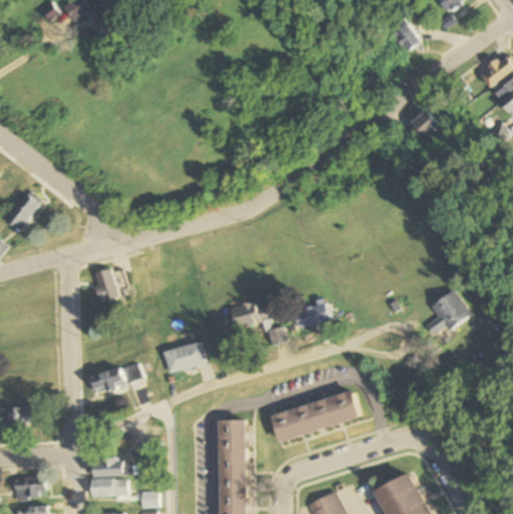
[(86,12),(104,41),(123,29),(105,0),(101,0),(85,10),(78,0),(69,0),(60,6),(71,22),(86,12)]
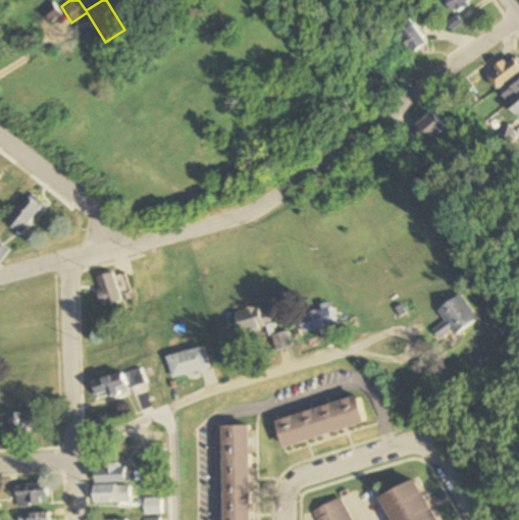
[(443,0),(451,11),(467,0),(443,0)]
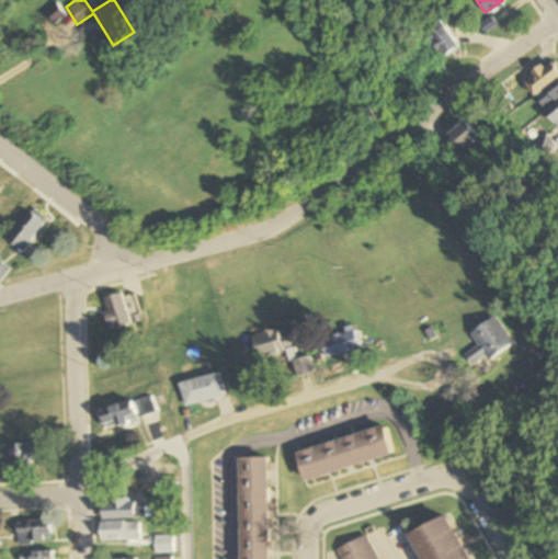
[(50,22),(60,14),(52,1),(41,10),(50,22)]
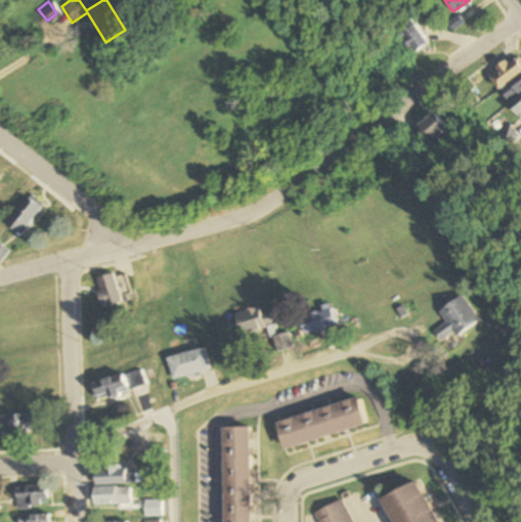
[(393,27),(411,52),(425,42),(406,16),(393,27)]
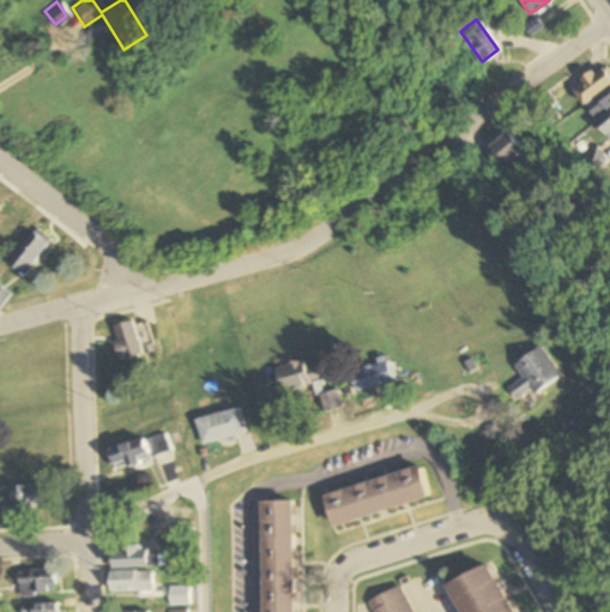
[(609,85),(609,71),(607,64),(568,83),(579,102),(609,85)]
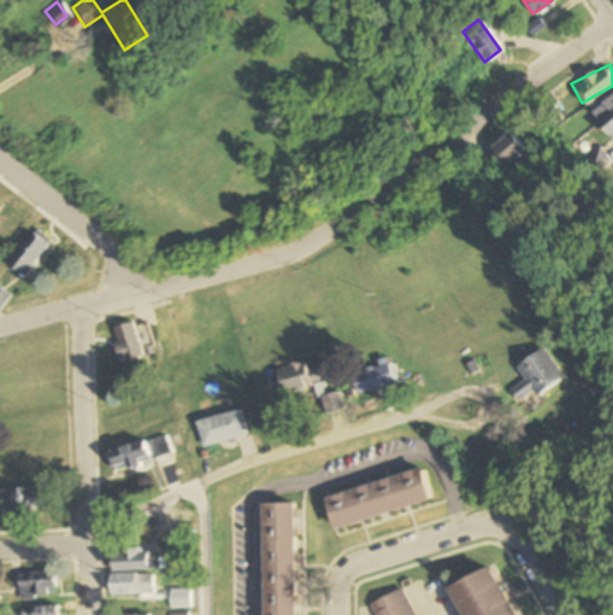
[(607,138),(612,133),(612,92),(588,109),(607,138)]
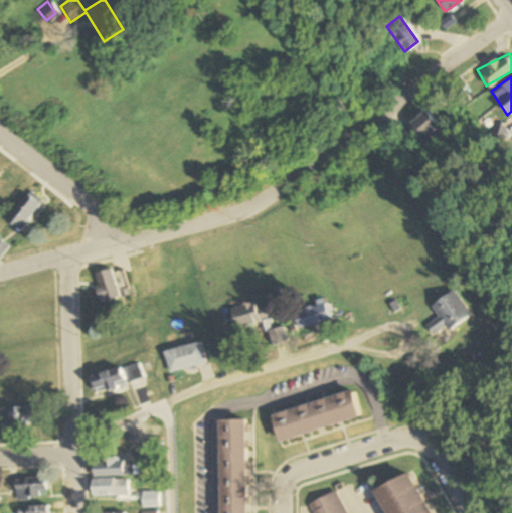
[(419,139),(438,127),(427,109),(408,122),(419,139)]
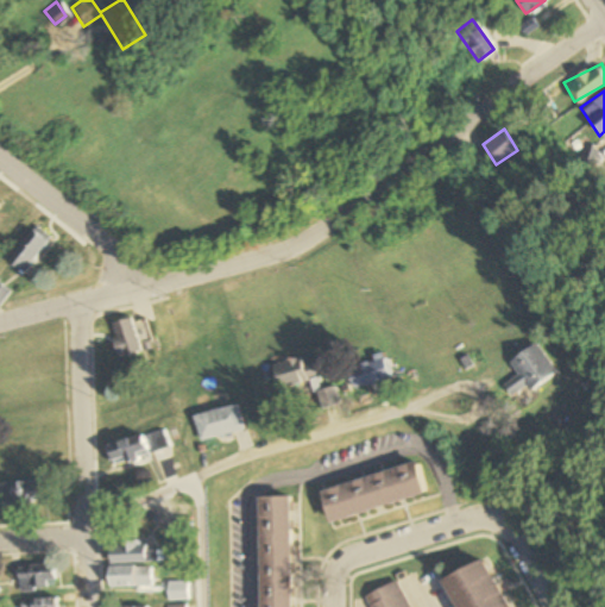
[(575,154),(583,167),(596,158),(588,145),(575,154)]
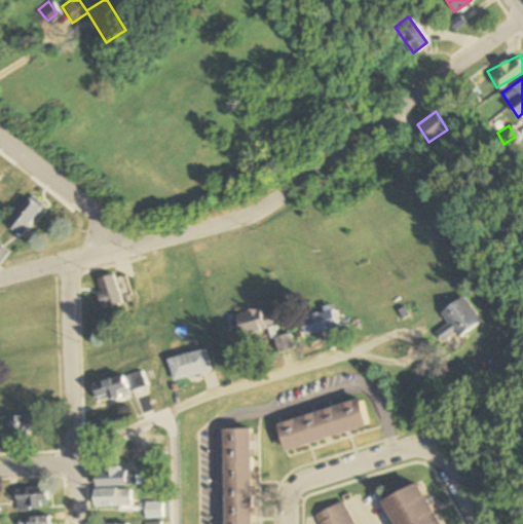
[(17,235),(43,204),(30,193),(4,225),(17,235)]
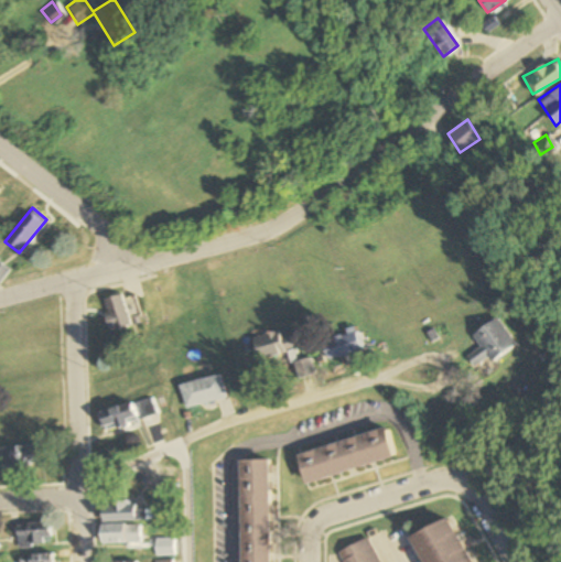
[(108,330),(128,326),(121,295),(101,299),(108,330)]
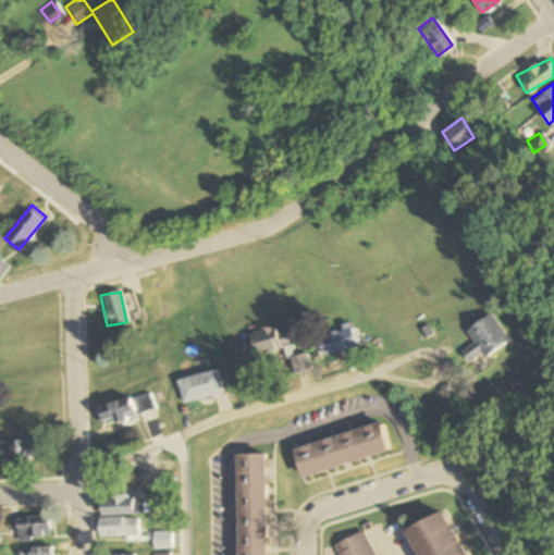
[(463,331),(471,342),(457,352),(466,364),(504,337),(488,313),(463,331)]
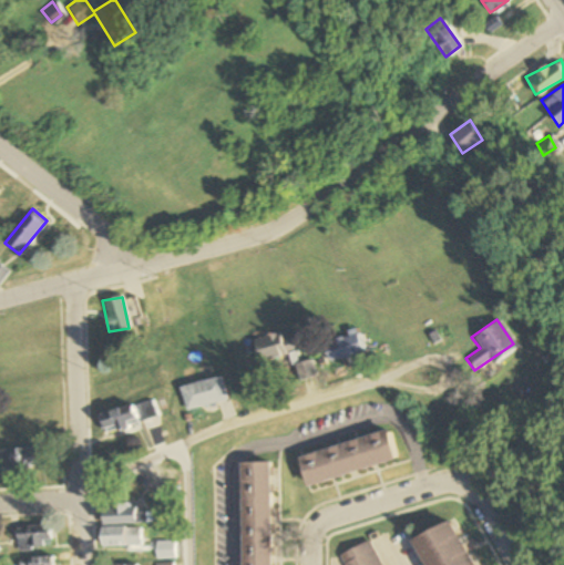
[(253,338),(258,360),(287,353),(288,356),(296,355),(291,338),(282,340),(279,332),(253,338)]
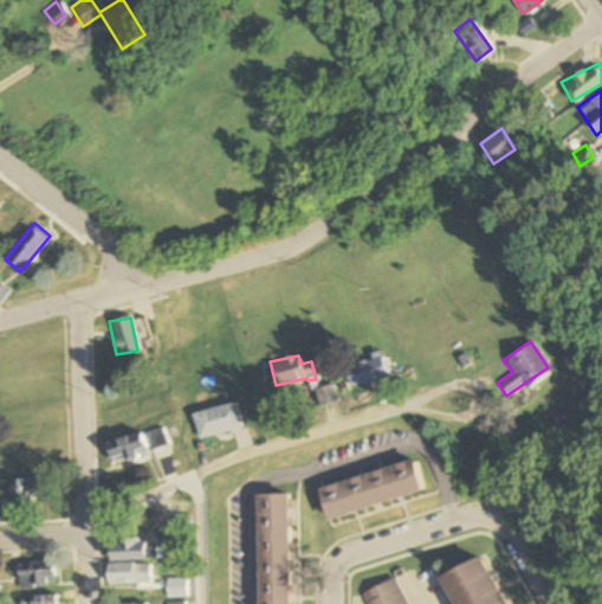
[(348,385),(387,378),(383,358),(344,365),(348,385)]
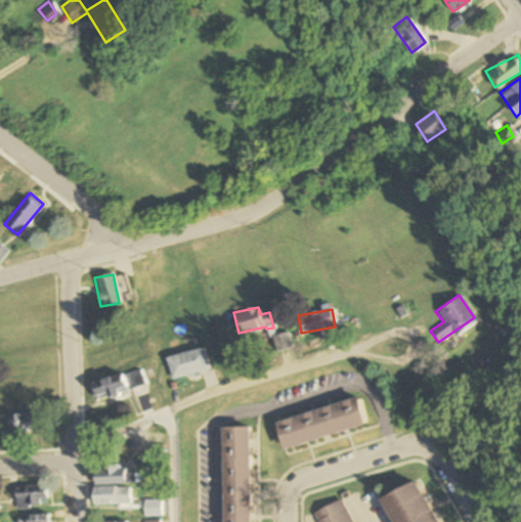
[(165,357),(170,379),(209,368),(204,347),(165,357)]
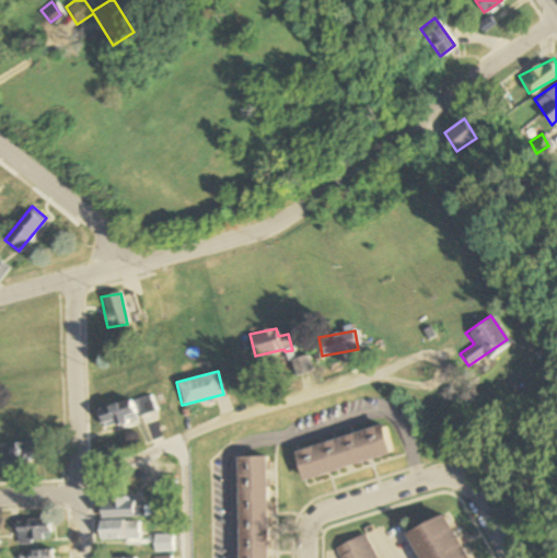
[(102,425),(154,414),(150,396),(97,407),(102,425)]
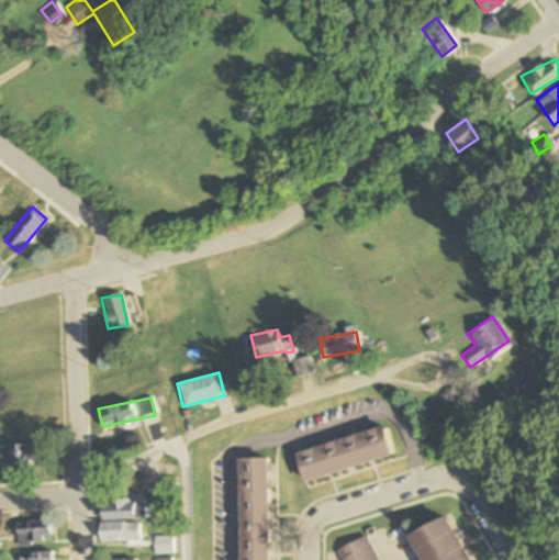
[(392,457),(384,427),(293,450),(301,480),(392,457)]
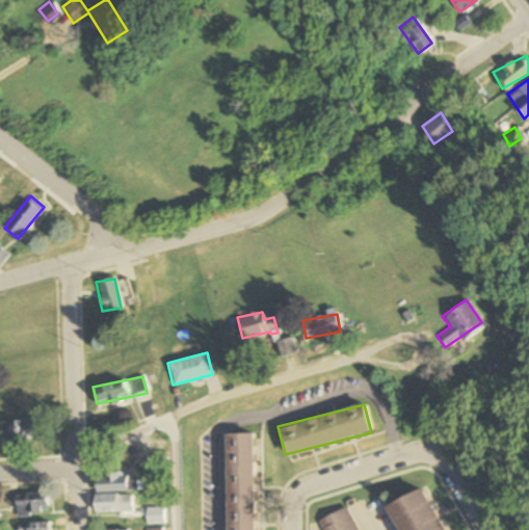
[(0,439),(41,440),(41,419),(0,419),(0,439)]
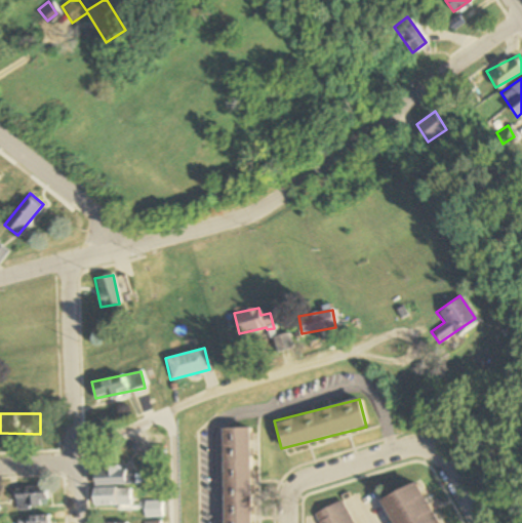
[(219,428),(222,522),(250,522),(248,427),(219,428)]
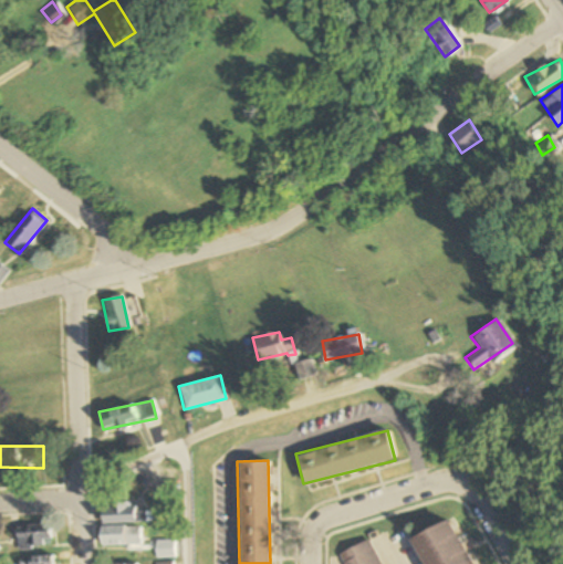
[(147,510),(136,510),(136,504),(101,504),(101,521),(147,521),(147,510)]
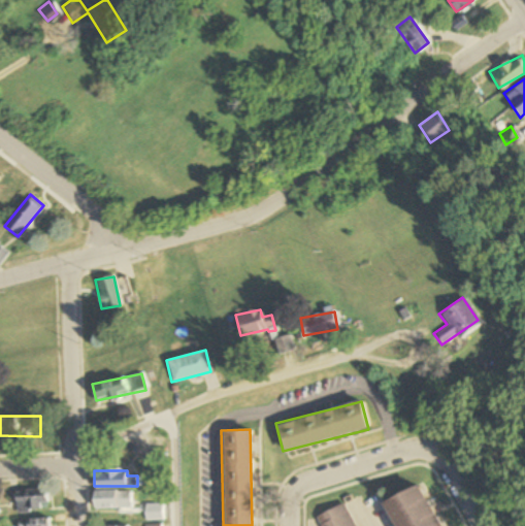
[(440,525),(423,485),(386,501),(396,525),(440,525)]
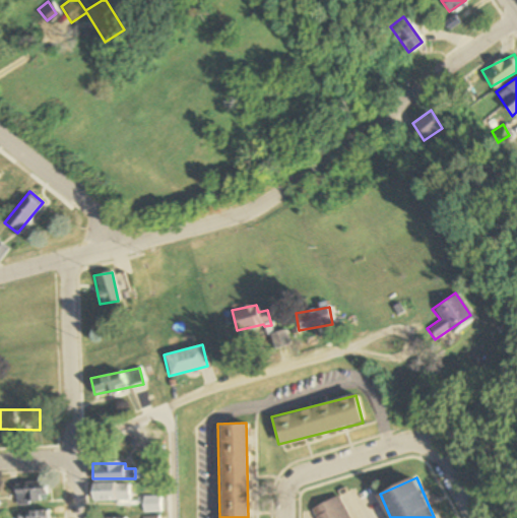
[(11,486),(15,505),(47,498),(43,478),(11,486)]
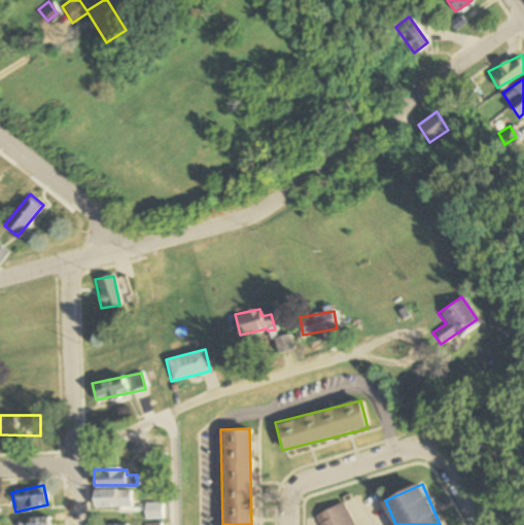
[(93,505),(129,505),(129,489),(93,489),(93,505)]
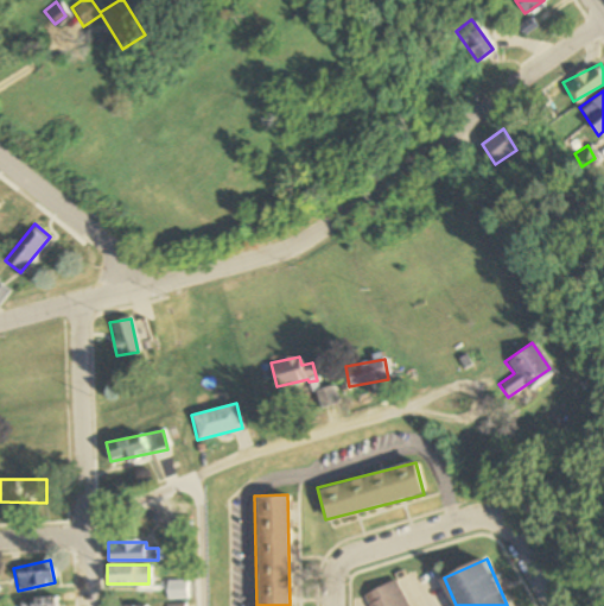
[(184,597),(184,580),(165,580),(165,597),(184,597)]
